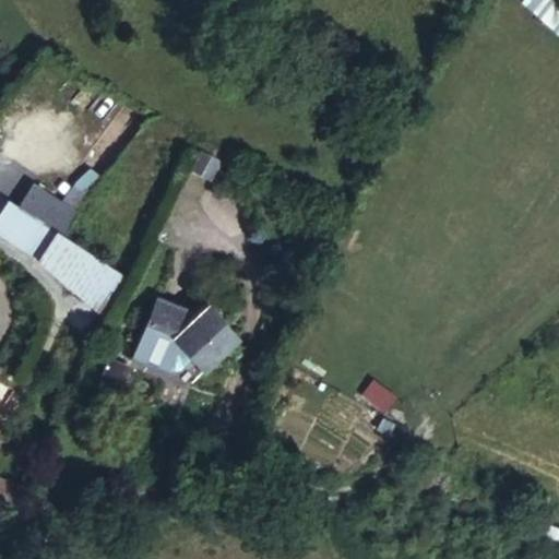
[(558,0),(523,0),(522,2),(551,27),(558,19),(558,0)]
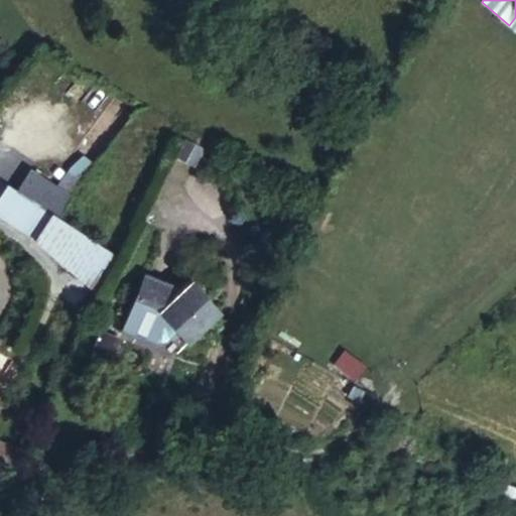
[(203,151),(184,141),(176,155),(195,164),(203,151)]
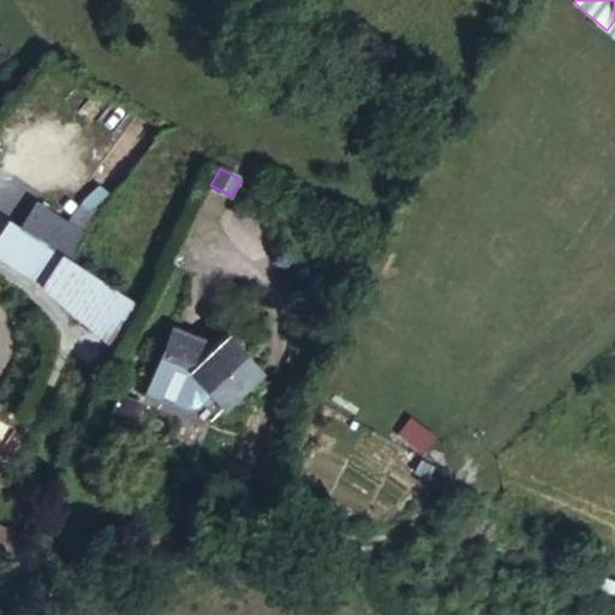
[(71,218),(87,228),(111,195),(95,184),(71,218)]
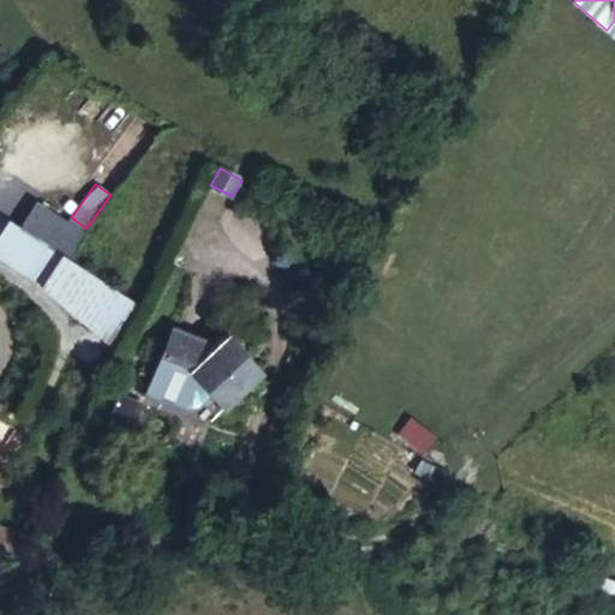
[(53,250),(67,260),(83,236),(35,204),(19,228),(53,250)]
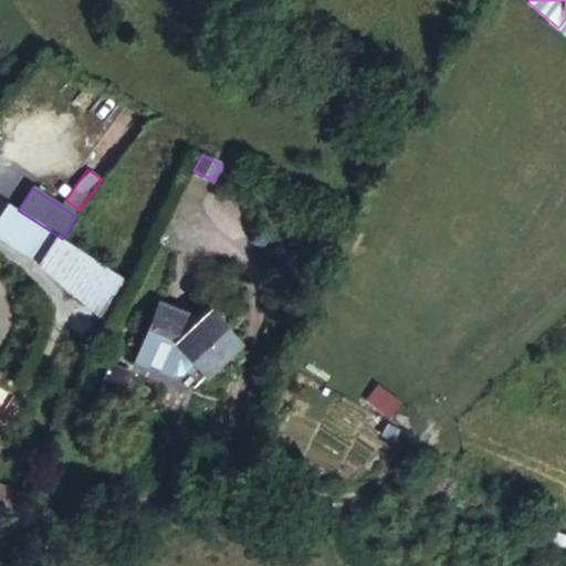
[(0,212),(0,236),(32,257),(49,230),(6,202),(0,212)]
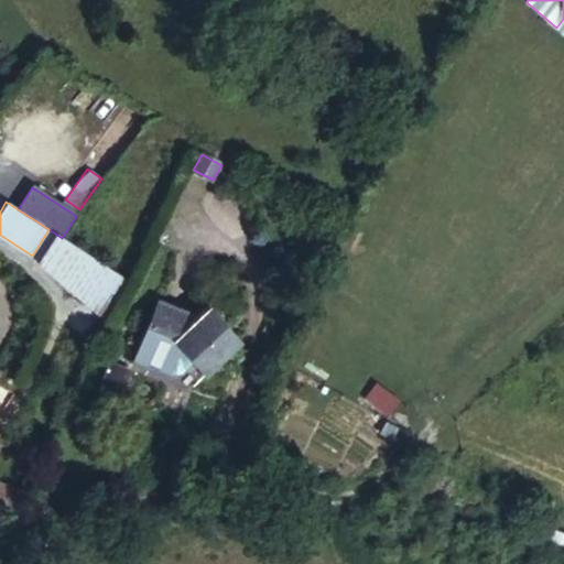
[(32,256),(66,285),(82,251),(49,229),(32,256)]
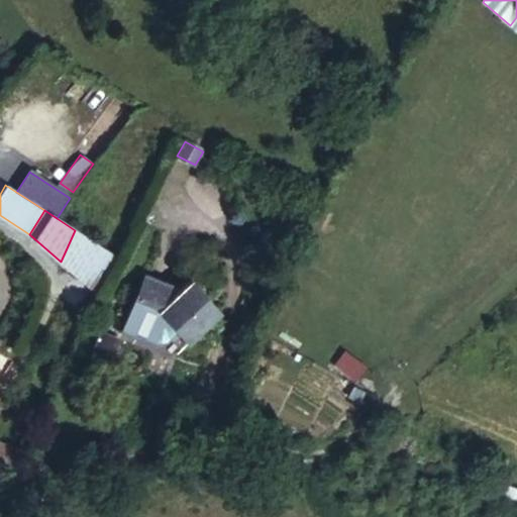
[(75,230),(61,262),(96,293),(109,252),(75,230)]
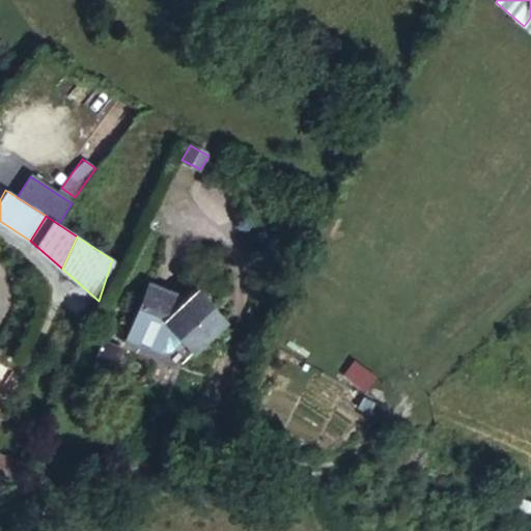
[(150,287),(135,327),(163,337),(170,330),(196,356),(227,326),(196,294),(188,303),(150,287)]
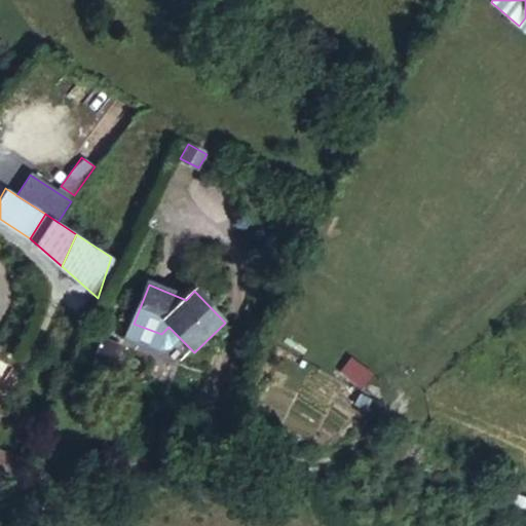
[(95,358),(113,365),(121,343),(102,336),(95,358)]
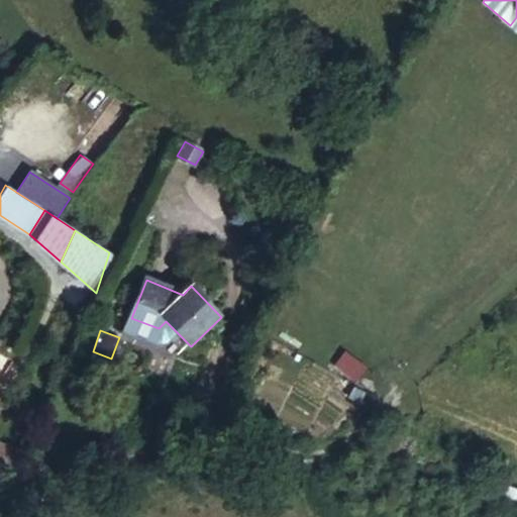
[(0,442),(0,463),(8,469),(17,450),(0,442)]
